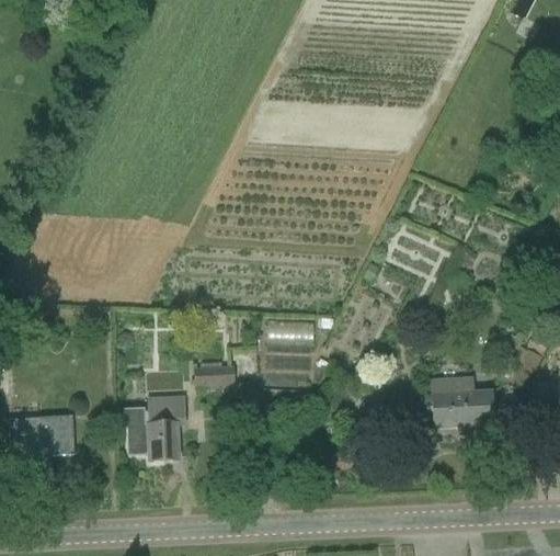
[(514,287),(513,287),(512,287),(511,287),(510,288),(509,288),(507,290),(506,291),(505,292),(505,293),(505,294),(504,295),(504,296),(504,297),(505,298),(505,299),(505,301),(506,302),(507,303),(509,303),(509,304),(510,304),(511,304),(511,305),(512,305),(513,305),(514,305),(515,305),(516,304),(517,304),(518,303),(520,303),(520,302),(521,302),(521,301),(522,299),(522,298),(522,297),(522,296),(522,295),(522,294),(522,293),(521,292),(521,291),(520,291),(520,290),(518,290),(518,288),(517,288),(516,287),(515,287),(514,287)]
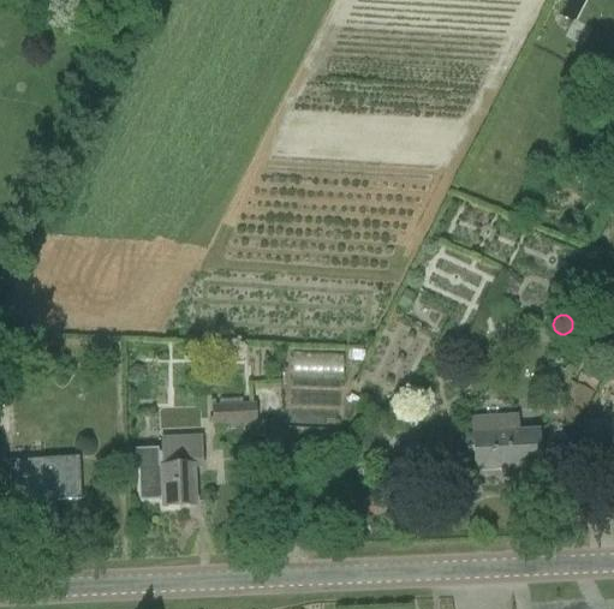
[(595,390),(594,389),(598,377),(580,369),(576,380),(574,380),(556,418),(577,428),(595,390)]
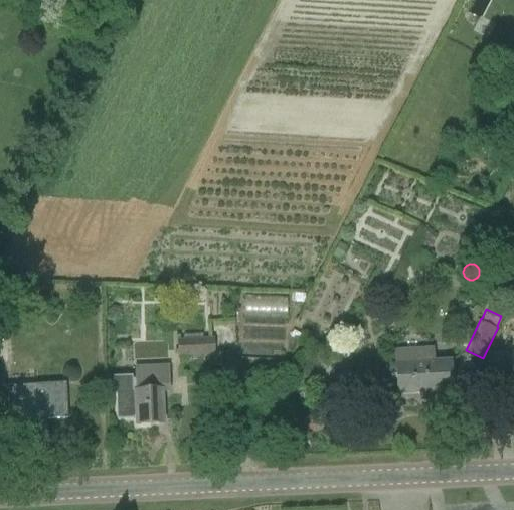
[(294,328),(291,334),(298,337),(302,331),(294,328)]
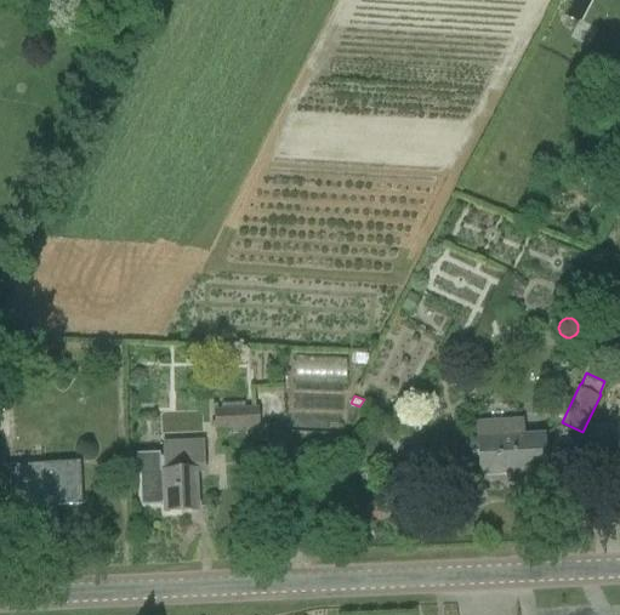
[(216,425),(259,422),(257,404),(215,406),(216,425)]
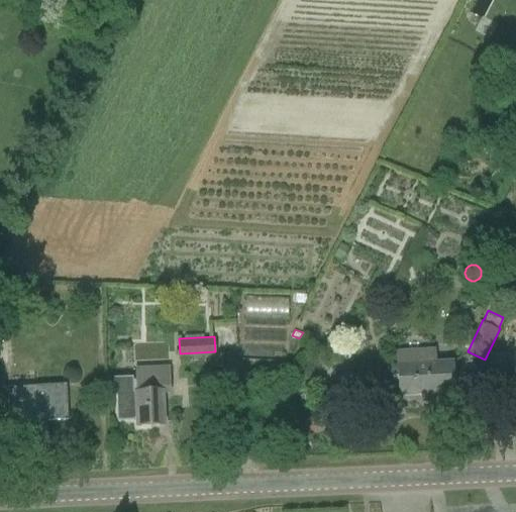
[(436,397),(454,396),(452,359),(437,359),(436,345),(398,347),(398,361),(393,362),(391,367),(391,373),(394,378),(399,378),(400,393),(424,392),(424,391),(435,391),(436,397)]
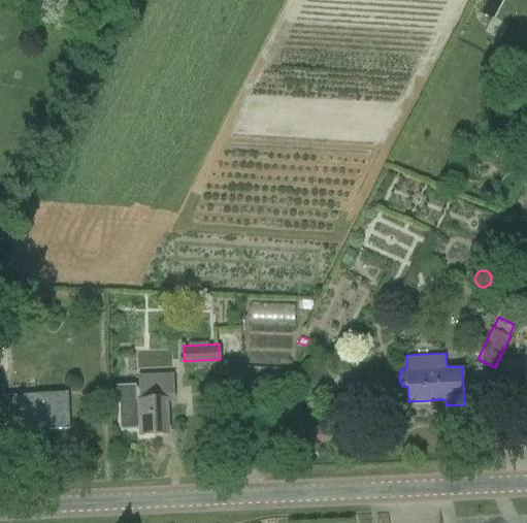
[(140,425),(140,432),(167,431),(166,398),(174,398),(173,371),(138,372),(139,398),(121,399),(122,426),(140,425)]
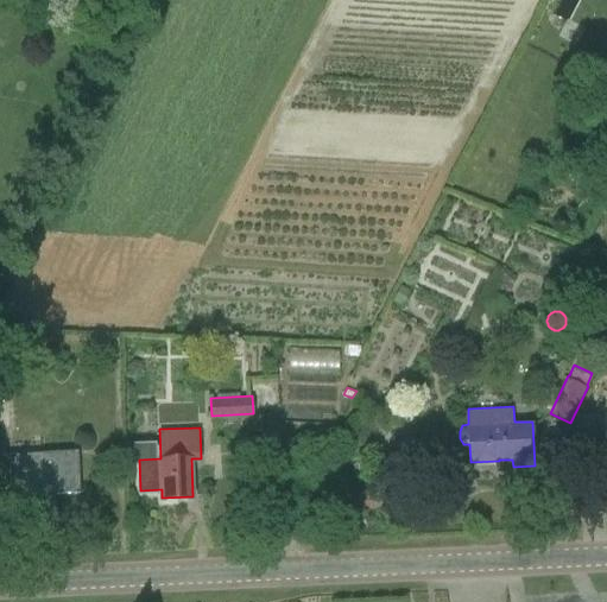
[(577,464),(598,464),(596,430),(576,431),(577,464)]
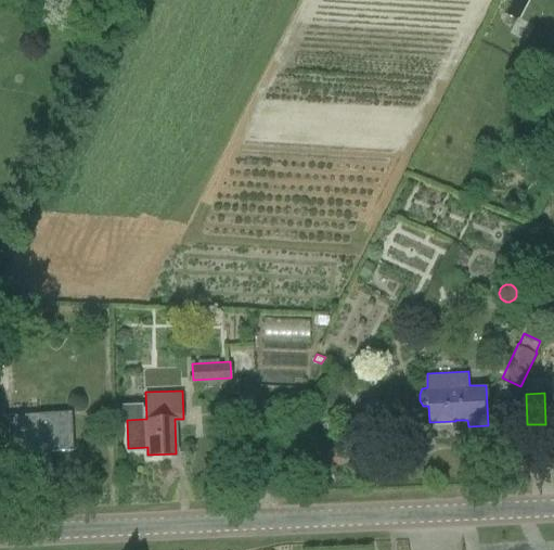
[(52,449),(74,448),(72,410),(9,413),(11,451),(12,451),(12,449),(44,447),(44,442),(51,442),(52,449)]
